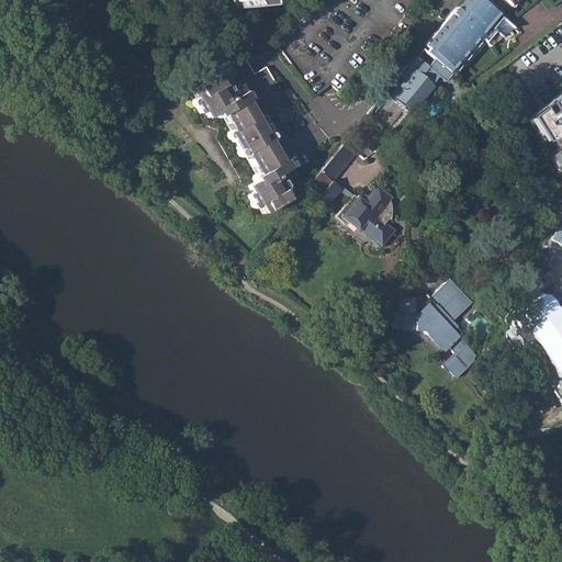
[(428,49),(425,53),(433,59),(448,74),(450,70),(452,71),(470,52),(472,54),(482,41),(485,44),(490,47),(514,29),(484,3),(486,1),(484,0),(465,0),(458,10),(456,9),(424,46),(428,49)]
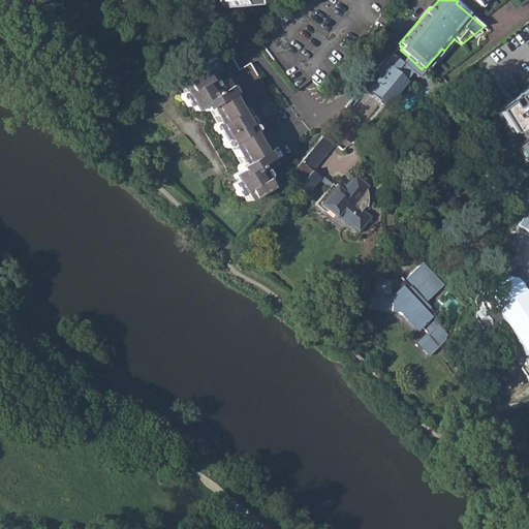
[(442,49),(426,67),(430,70),(436,63),(437,64),(457,41),(454,38),(444,51),(442,49)]
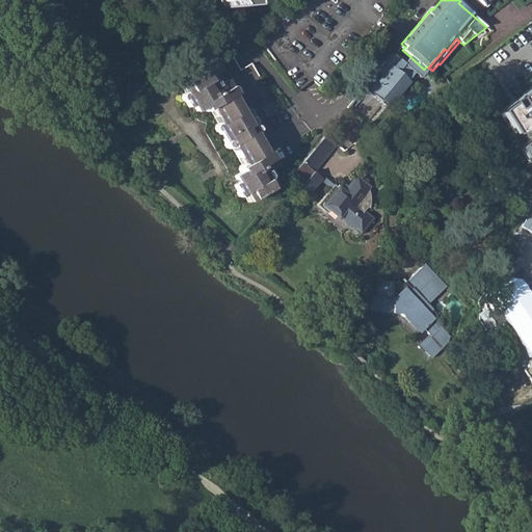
[(239,188),(246,202),(273,186),(267,174),(280,166),(297,143),(251,61),(240,68),(233,54),(181,83),(188,97),(185,99),(189,105),(192,102),(196,109),(208,103),(221,128),(217,130),(219,132),(221,131),(224,136),(222,137),(223,140),(228,138),(244,168),(233,175),(236,181),(232,183),(235,190),(239,188)]
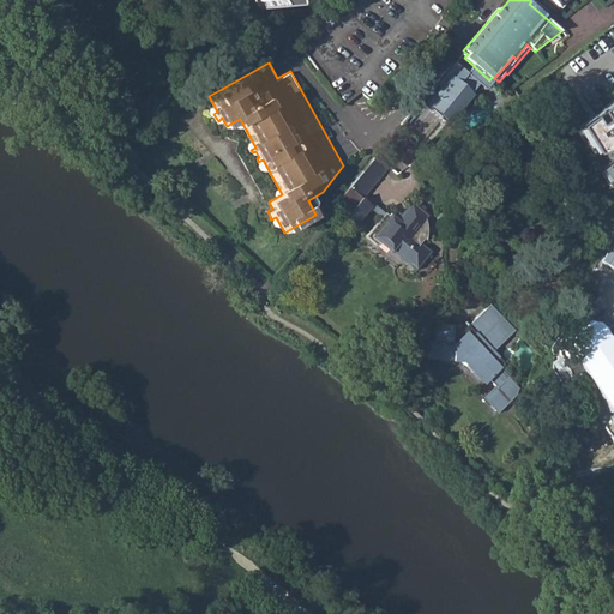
[(453,62),(401,125),(411,142),(413,144),(419,142),(422,145),(441,121),(443,122),(452,113),(453,114),(461,104),(477,85),(485,91),(492,82),(489,80),(473,65),(465,73),(453,62)]
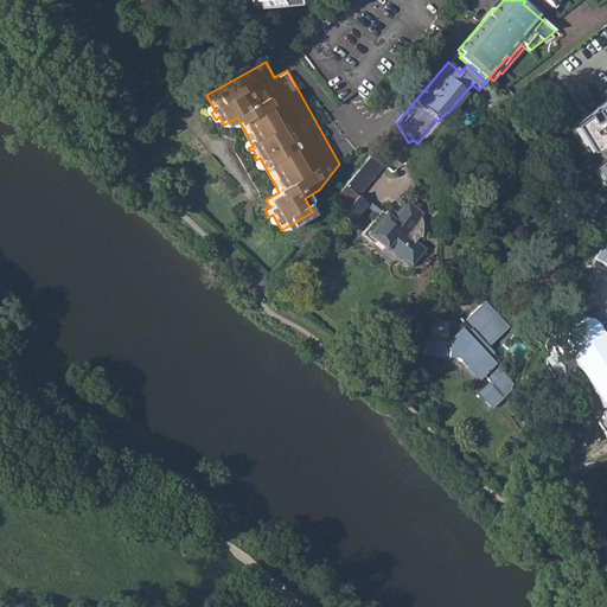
[(606,107),(588,121),(577,129),(594,155),(604,168),(606,172),(606,107)]
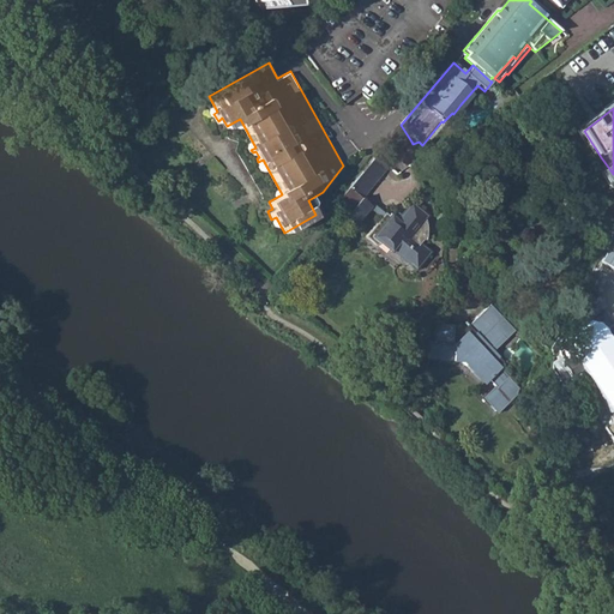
[(375,156),(371,162),(350,185),(348,187),(355,193),(372,206),(371,209),(381,220),(385,215),(365,197),(389,167),(375,156)]
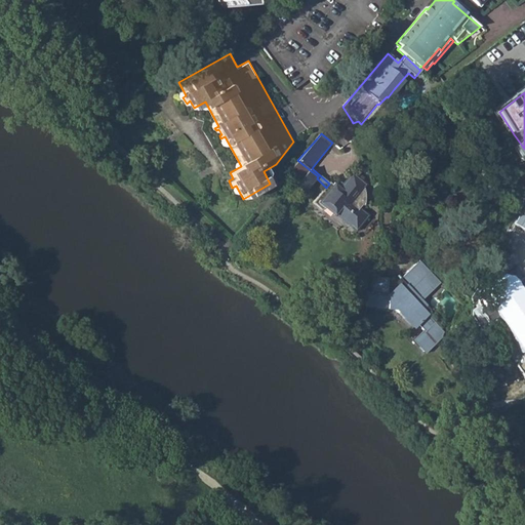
[(296,159),(282,176),(292,186),(304,194),(317,178),(318,176),(304,165),(297,160),(296,159)]
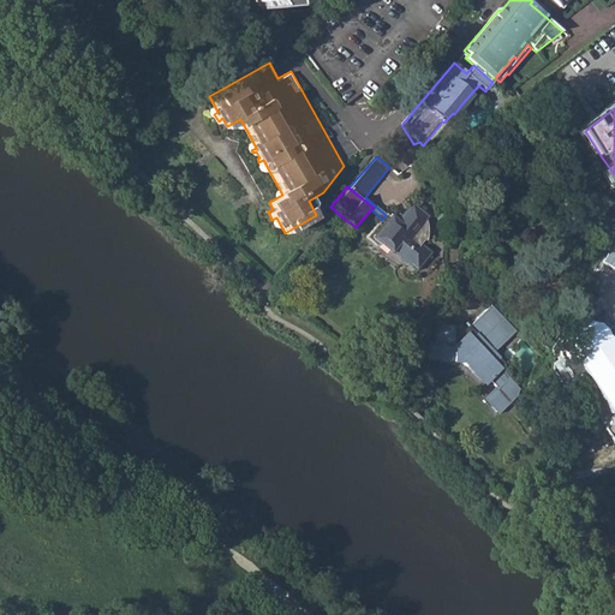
[(394,251),(417,270),(431,254),(421,245),(423,242),(427,243),(427,240),(427,239),(428,238),(428,234),(428,225),(428,222),(427,221),(424,221),(422,219),(424,215),(412,206),(406,213),(408,215),(405,219),(401,215),(400,214),(398,214),(396,214),(393,215),(392,214),(389,216),(387,214),(386,215),(382,220),(366,238),(377,249),(383,242),(392,249),(389,251),(393,254),(394,251)]
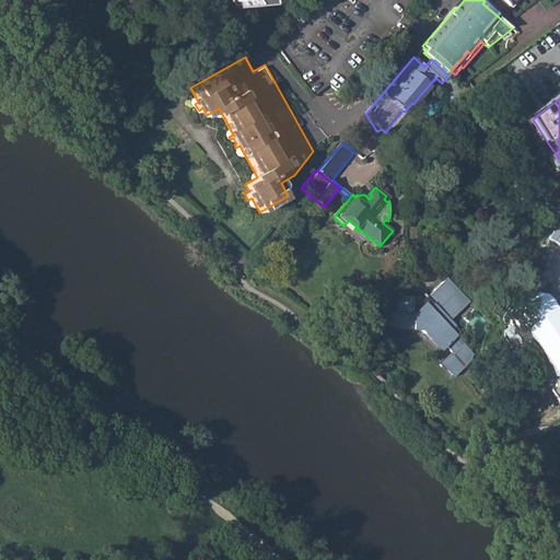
[(421,328),(440,347),(444,342),(452,350),(441,361),(455,375),(471,358),(473,352),(454,333),(457,329),(448,319),(445,316),(457,304),(461,307),(469,299),(446,275),(426,295),(431,301),(428,304),(426,302),(423,304),(416,313),(388,313),(389,327),(421,328)]
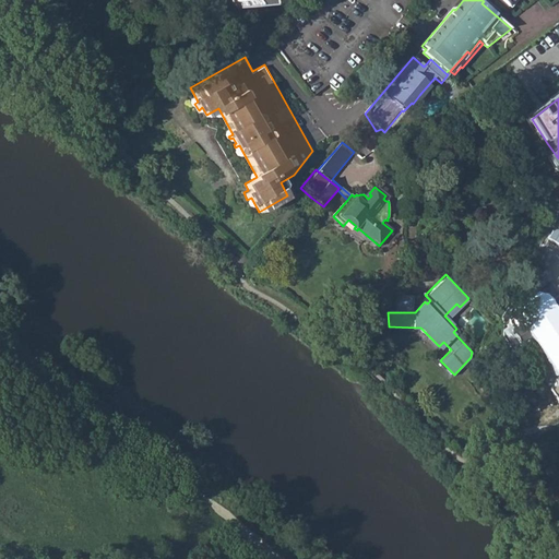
[(558,366),(558,365),(558,331),(558,332),(558,331),(558,328),(557,330),(551,320),(558,314),(558,295),(557,298),(548,285),(534,294),(538,299),(530,297),(528,295),(526,295),(527,297),(520,302),(519,301),(516,304),(519,304),(516,312),(515,313),(515,314),(509,319),(508,322),(511,328),(508,330),(506,329),(506,332),(508,332),(514,342),(514,344),(516,344),(518,342),(530,333),(536,343),(535,344),(536,346),(538,345),(544,354),(542,355),(544,357),(545,356),(551,366),(549,367),(550,368),(552,367),(554,369),(558,366)]
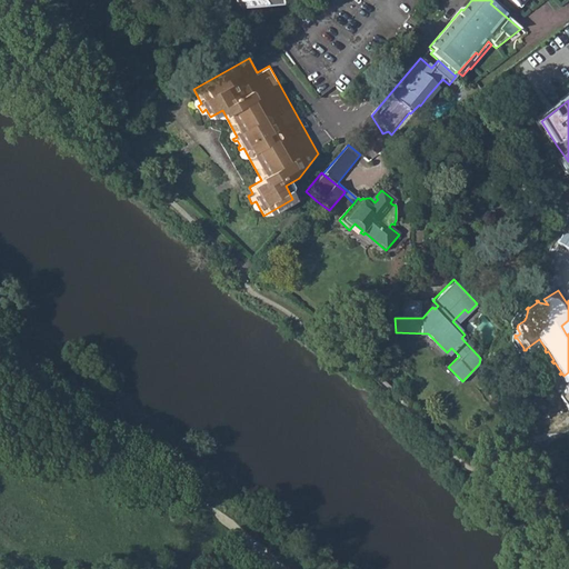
[(426,305),(430,309),(432,307),(435,309),(438,306),(432,300),(431,299),(426,305)]
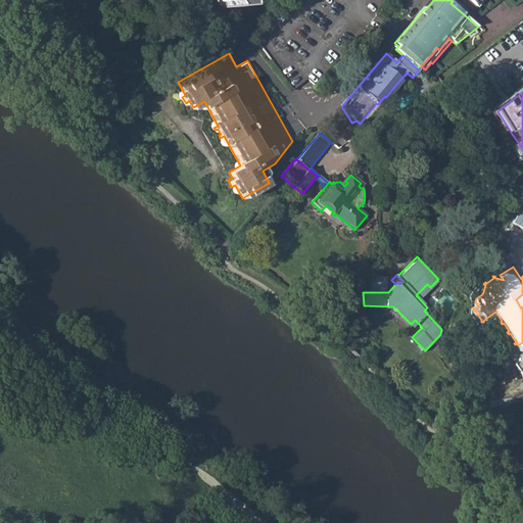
[(427,284),(416,295),(419,298),(430,287),(427,284)]
